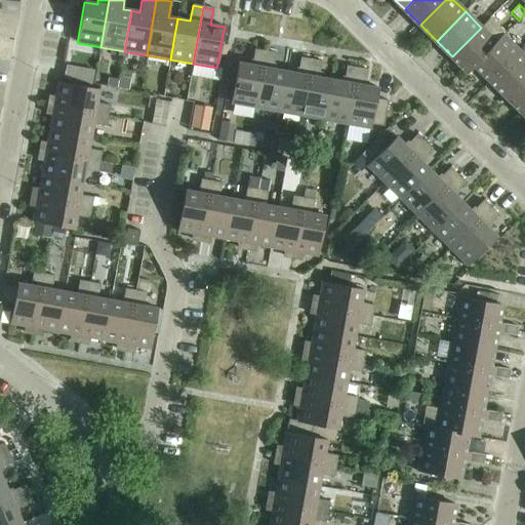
[(469,73),(476,66),(475,65),(496,43),(495,42),(481,28),(452,56),(469,73)]
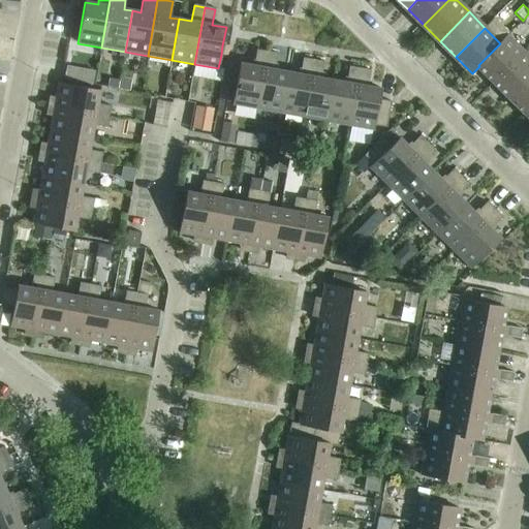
[(479,66),(495,83),(524,53),(506,35),(499,42),(500,43),(478,65),(479,66)]
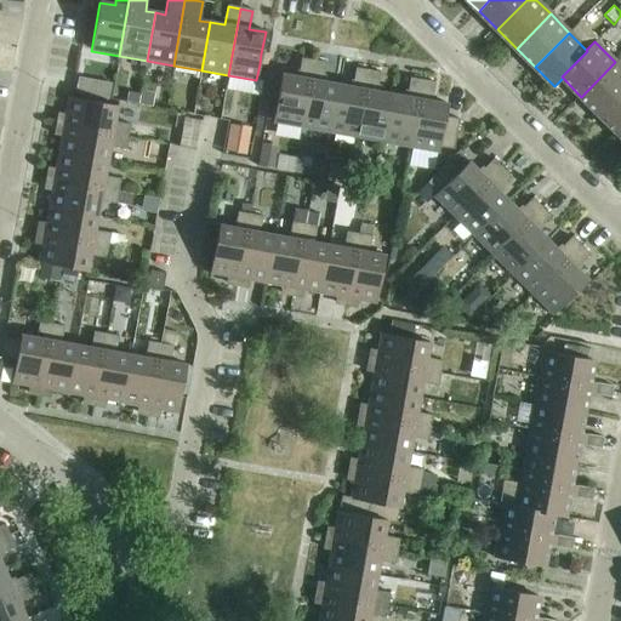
[(273,124),(301,129),(313,61),(301,58),(297,78),(281,74),(273,124)]
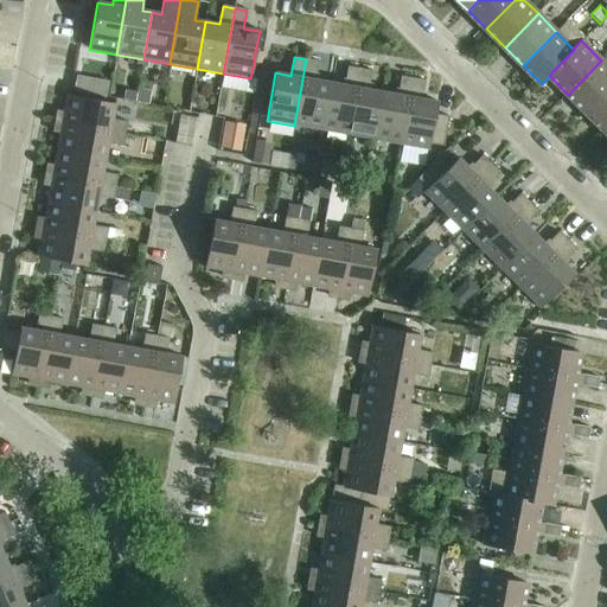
[(294,126),(321,131),(330,83),(315,81),(319,62),(306,59),(294,126)]
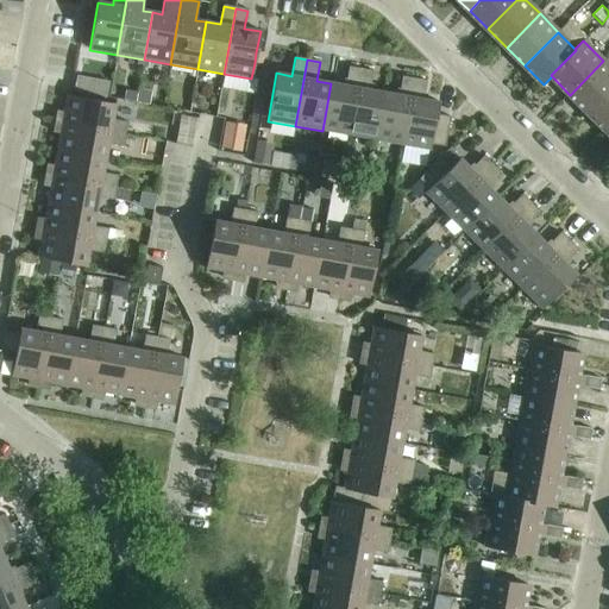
[(570,95),(588,113),(608,90),(608,67),(603,61),(570,95)]
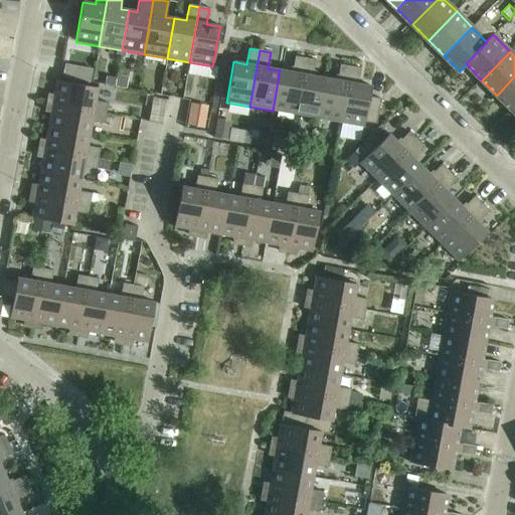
[(273,111),(295,115),(305,58),(295,57),(292,72),(280,70),(273,111)]
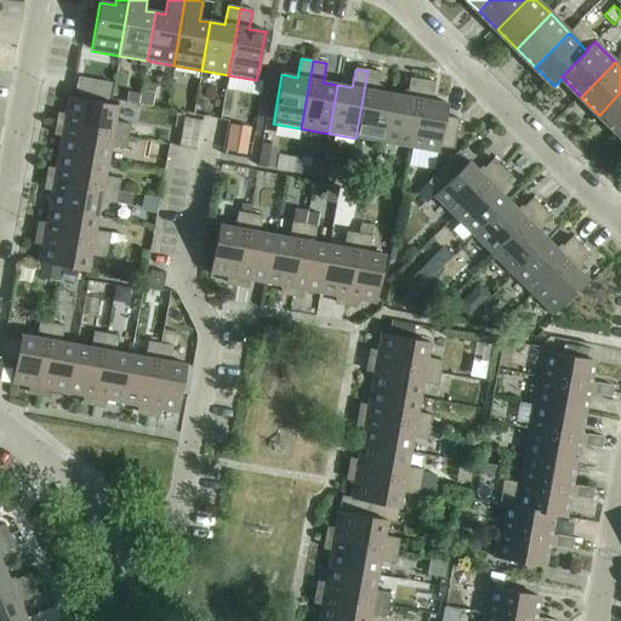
[(355,138),(383,143),(392,95),(377,92),(381,73),(368,70),(355,138)]
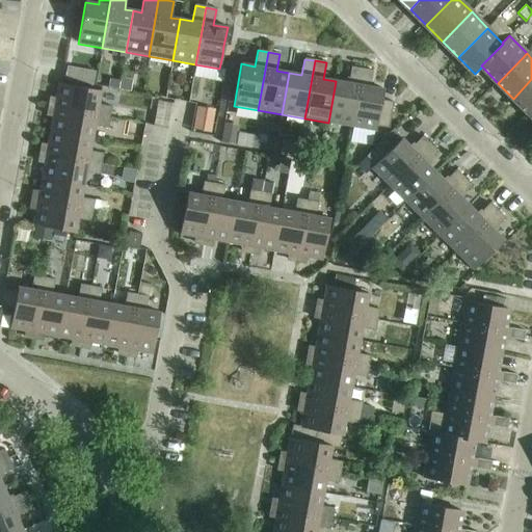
[(77,83),(79,73),(72,72),(73,67),(68,65),(64,80),(77,83)]
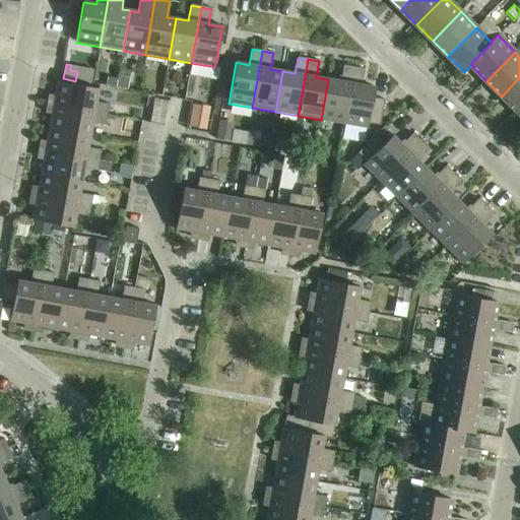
[(321,120),(343,124),(353,68),(343,66),(340,81),(328,79),(321,120)]
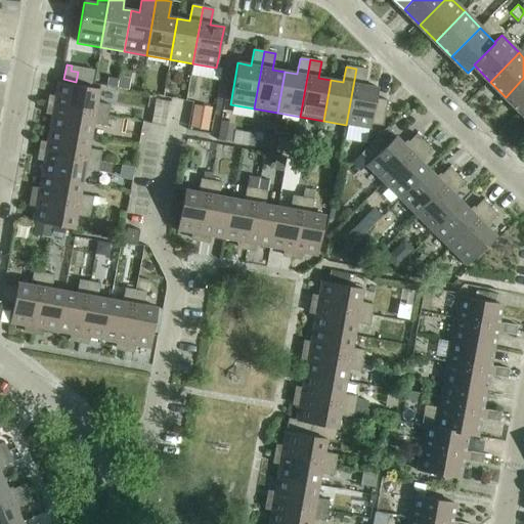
[(356,69),(346,125),(369,129),(370,125),(383,127),(387,101),(376,99),(378,88),(364,86),(366,70),(356,69)]
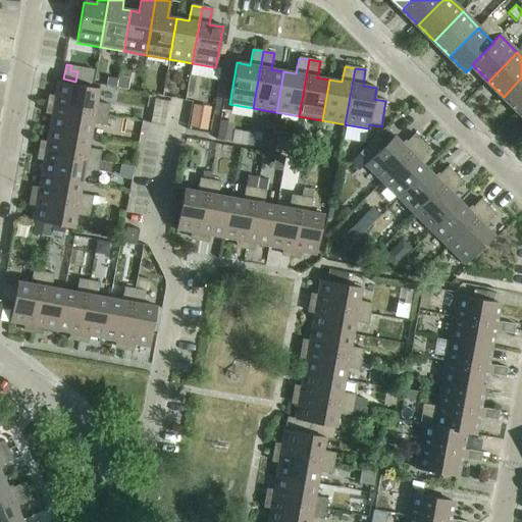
[(521,77),(504,97),(519,112),(521,108),(521,77)]
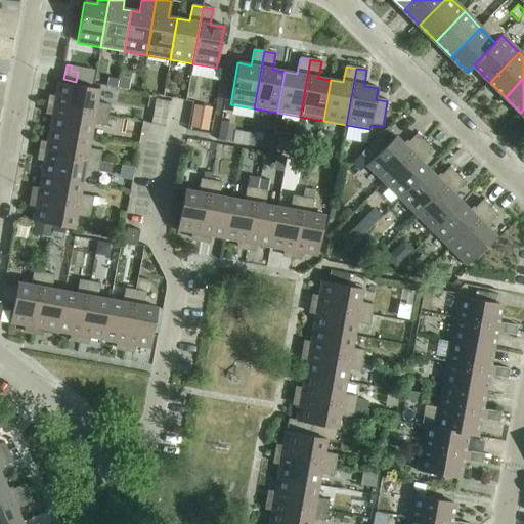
[(117,89),(118,80),(107,79),(106,87),(117,89)]
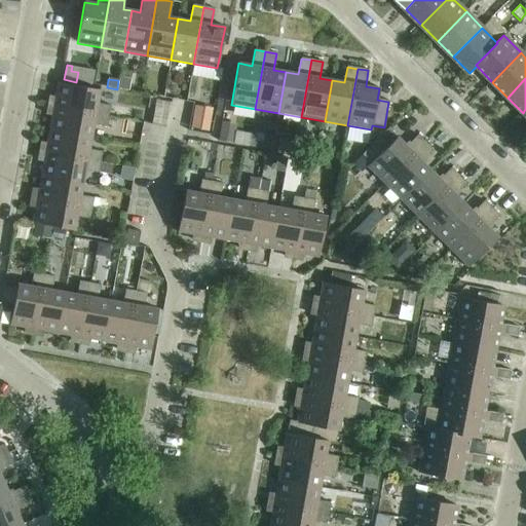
[(50,97),(48,106),(108,117),(110,106),(97,104),(100,90),(59,83),(55,98),(50,97)]
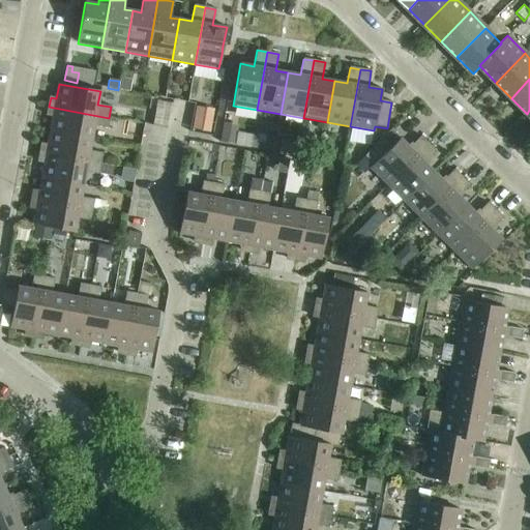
[(53,117),(50,130),(91,139),(94,125),(108,128),(109,118),(49,107),(47,116),(53,117)]
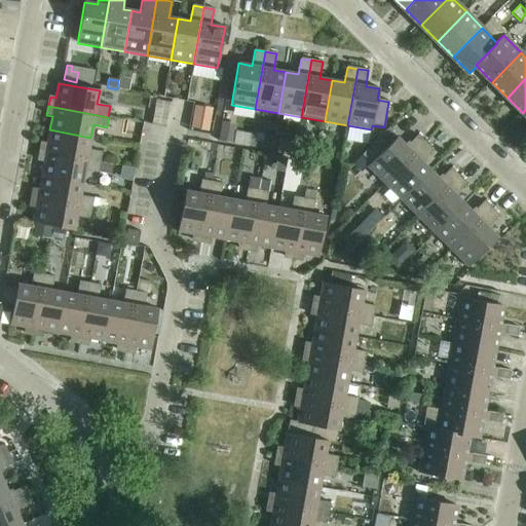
[(191,128),(204,130),(208,108),(195,106),(191,128)]
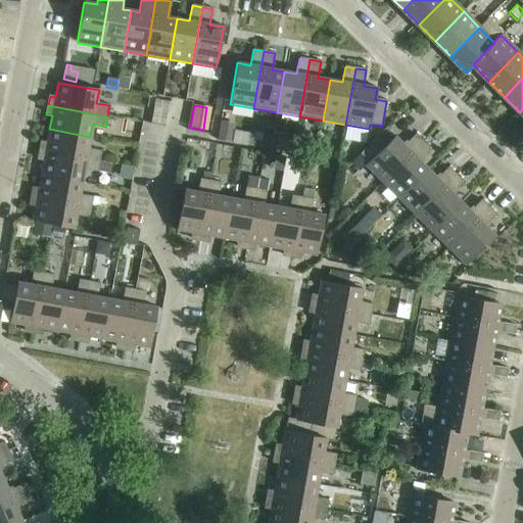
[(164,126),(168,110),(153,108),(151,124),(164,126)]
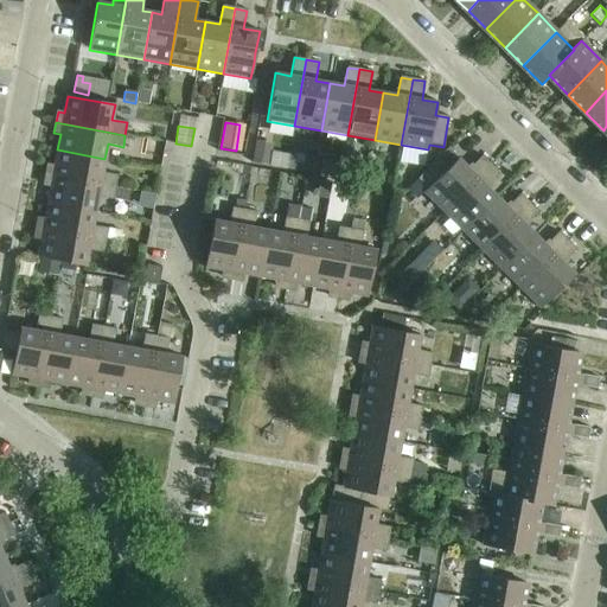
[(253,163),(269,166),(273,144),(257,141),(253,163)]
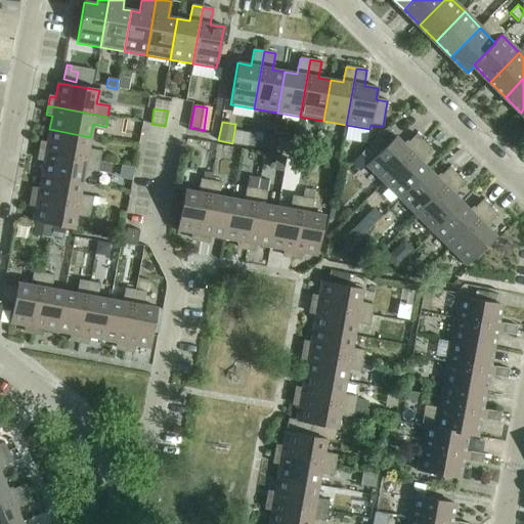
[(395,137),(387,128),(379,136),(388,144),(395,137)]
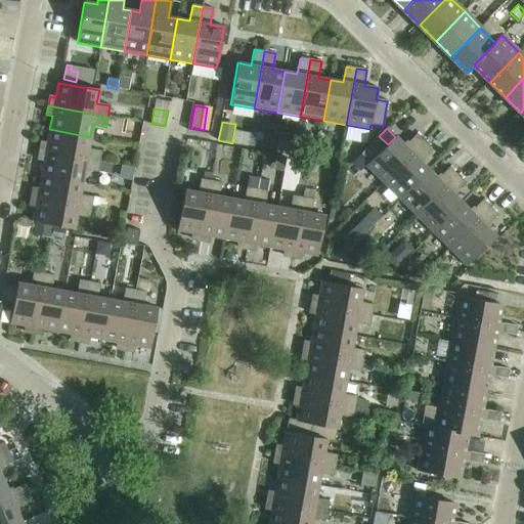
[(42,142),(40,151),(99,162),(101,151),(88,149),(90,137),(49,129),(47,142),(42,142)]
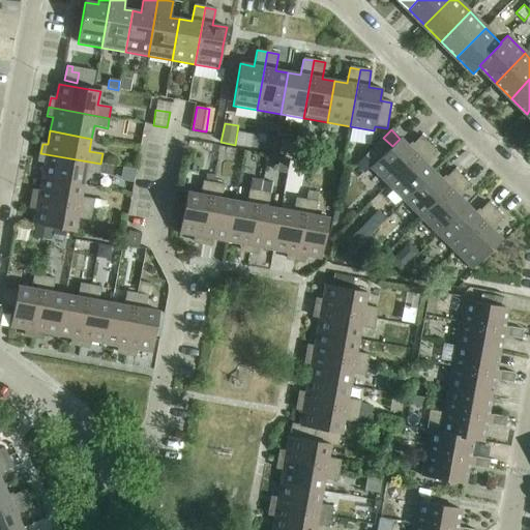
[(273,149),(275,138),(254,134),(252,146),(273,149)]
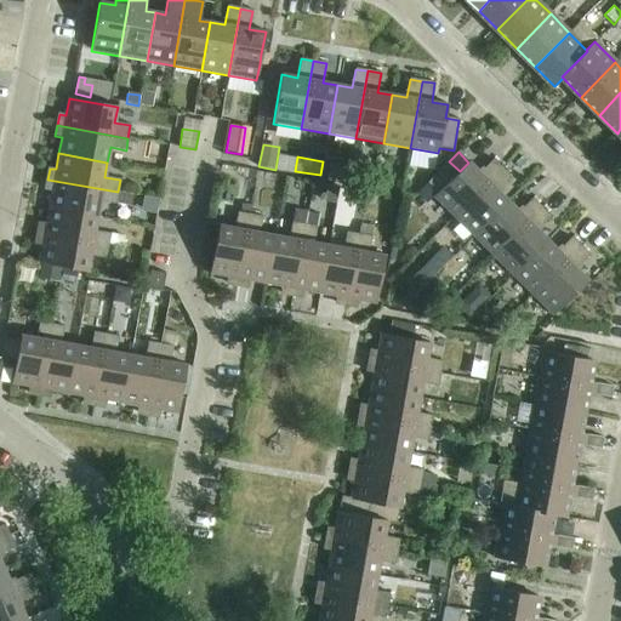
[(433,197),(454,217),(502,169),(494,160),(479,174),(468,163),(460,171),(449,161),(427,183),(438,193),(433,197)]
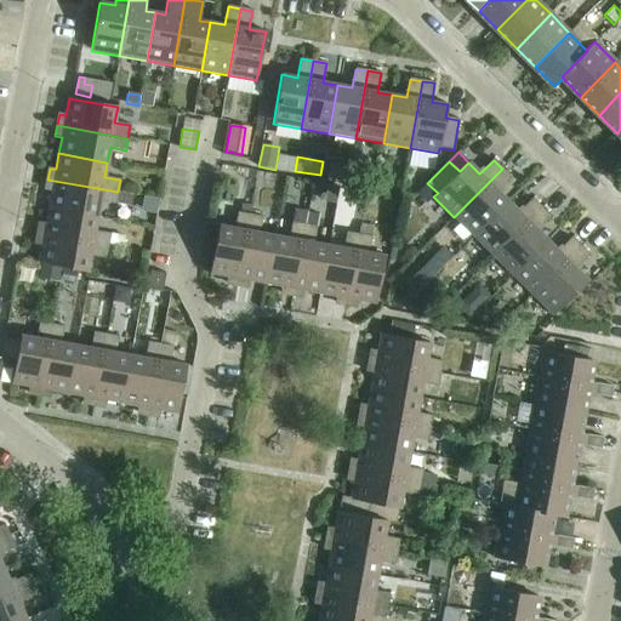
[(454,217),(473,237),(508,201),(497,192),(511,177),(502,169),(454,217)]
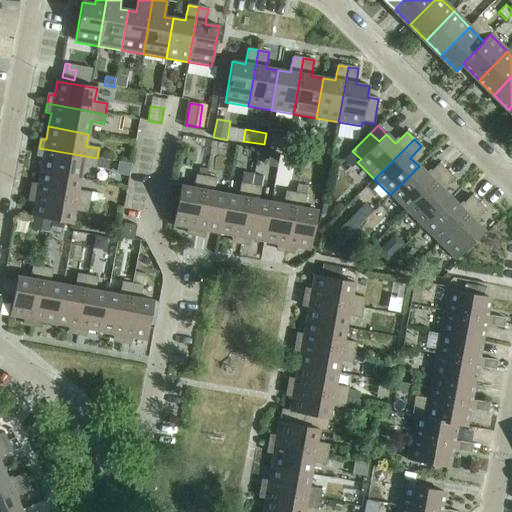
[(39,148),(37,157),(42,158),(40,171),(80,178),(82,166),(95,169),(97,158),(39,148)]
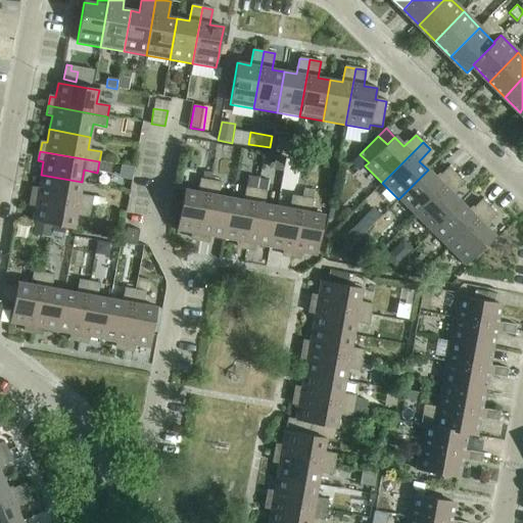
[(100,162),(98,172),(109,174),(111,164),(100,162)]
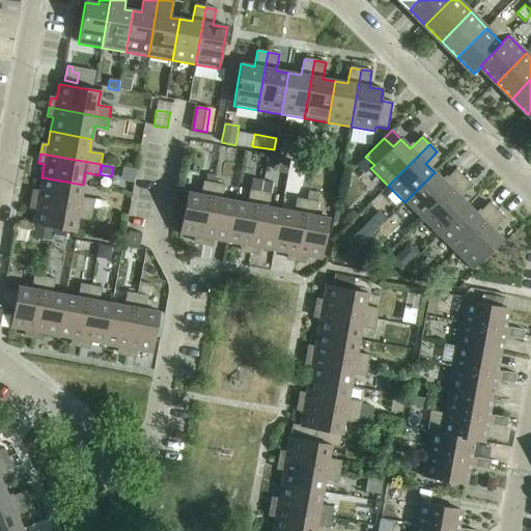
[(404,202),(421,219),(463,177),(455,170),(444,182),(435,172),(404,202)]
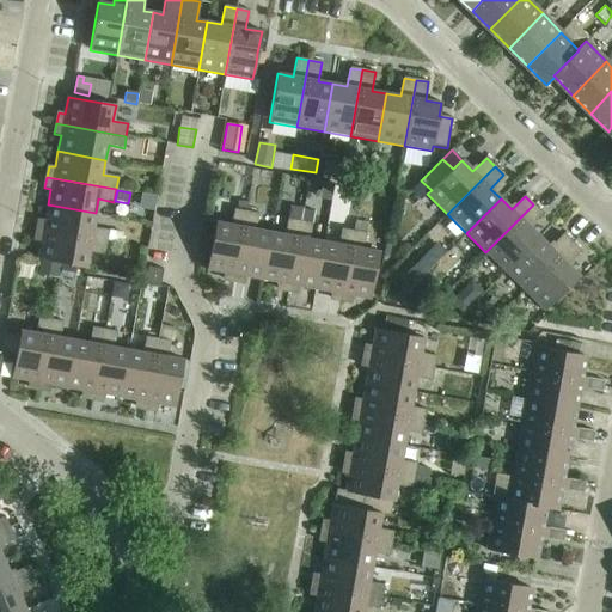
[(38,219),(37,231),(106,243),(106,242),(109,231),(93,228),(96,213),(48,204),(46,220),(38,219)]
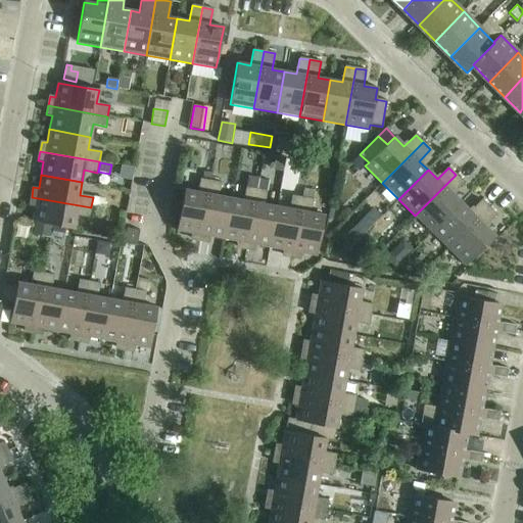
[(415,216),(432,233),(461,203),(452,194),(464,183),(456,175),(415,216)]
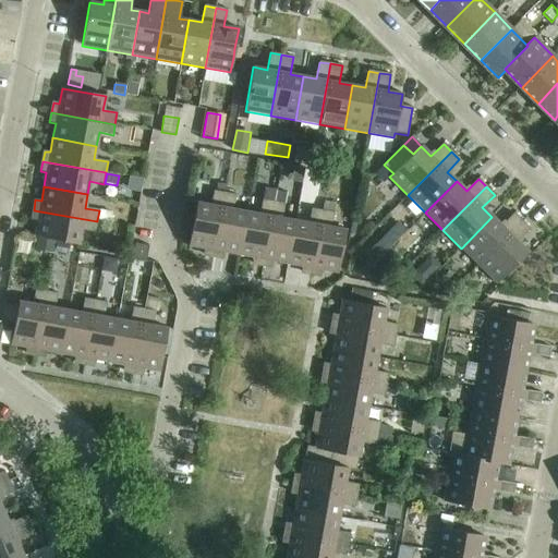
[(203,255),(213,256),(225,193),(214,191),(210,205),(196,203),(196,204),(194,218),(189,246),(204,249),(203,255)]
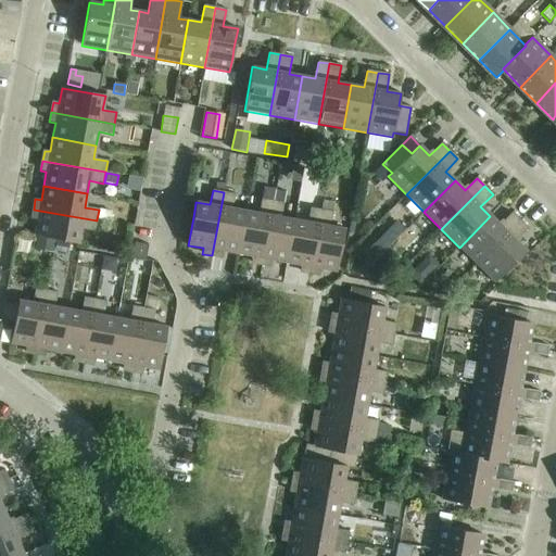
[(223,252),(238,254),(245,211),(232,209),(235,194),(224,192),(212,255),(222,257),(223,252)]
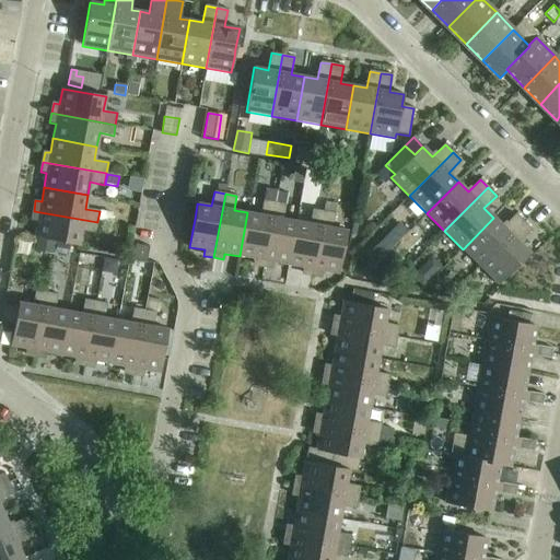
[(253,265),(263,266),(275,202),(264,200),(260,214),(247,212),(240,256),(254,259),(253,265)]
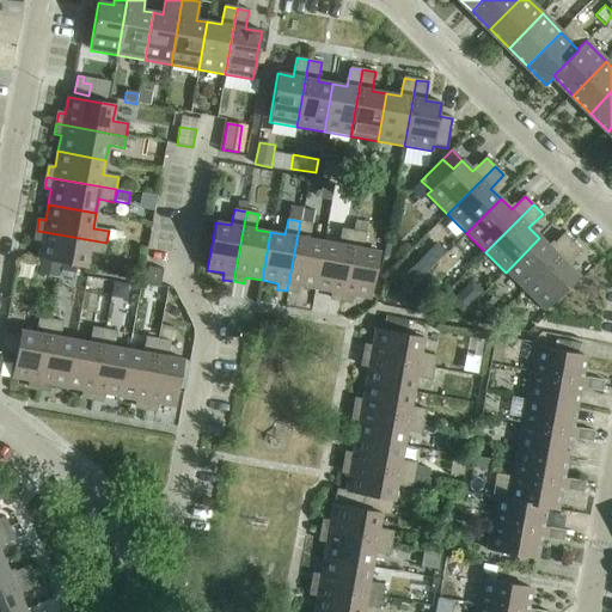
[(206,221),(203,237),(213,239),(215,224),(206,221)]
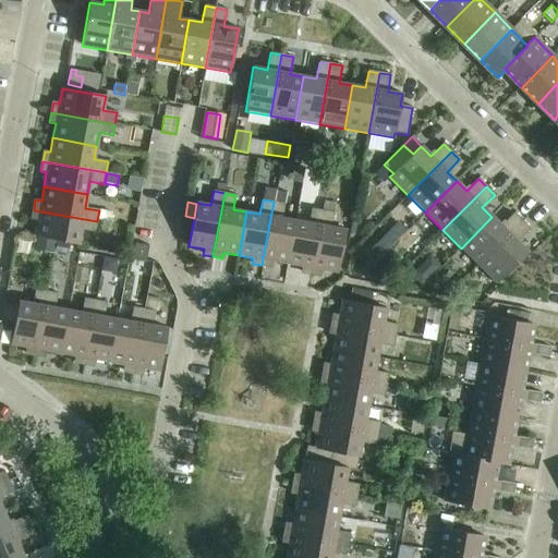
[(273,262),(287,264),(295,220),(282,218),(284,204),(274,202),(262,265),(271,267),(273,262)]
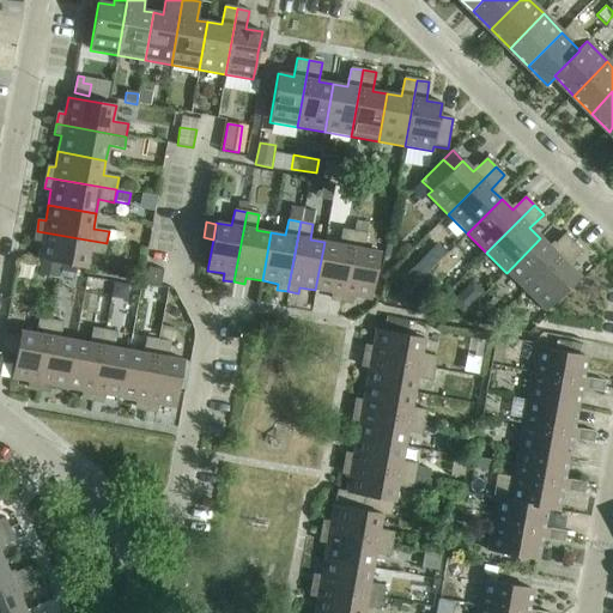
[(331,299),(341,302),(354,231),(341,229),(339,244),(325,242),(315,290),(332,293),(331,299)]
